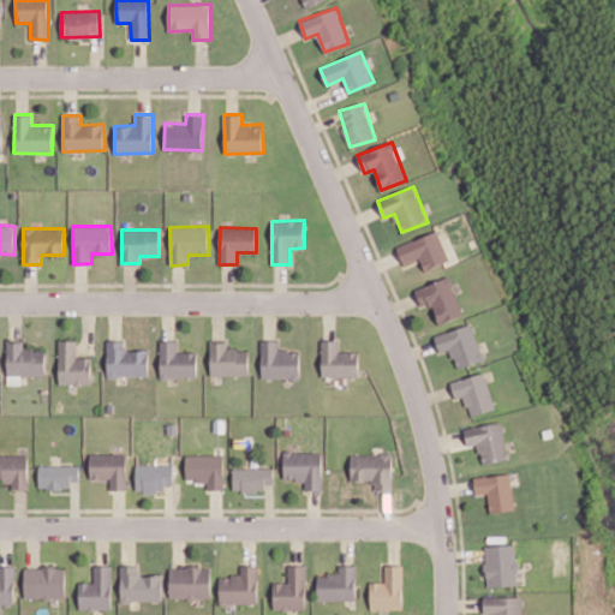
[(396,246),(404,264),(421,258),(425,270),(449,261),(437,230),(396,246)]
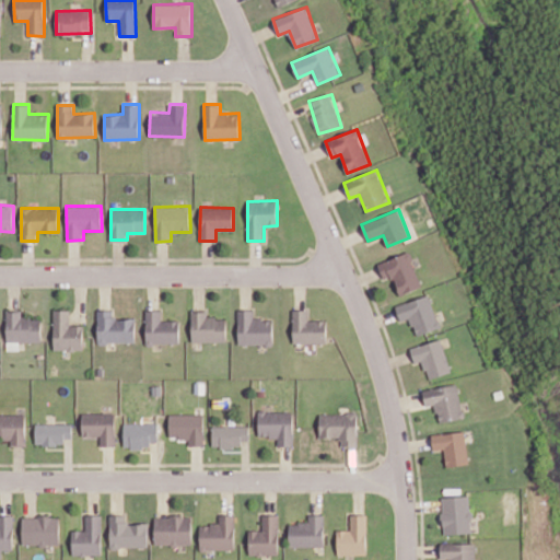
[(400,295),(422,287),(409,252),(377,263),(384,280),(393,277),(400,295)]
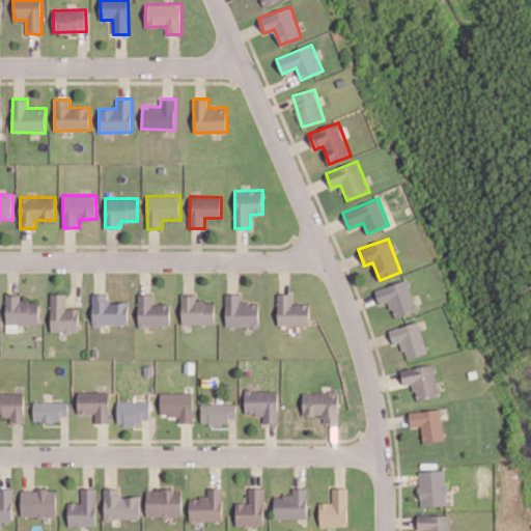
[(394,318),(417,310),(407,279),(374,289),(380,304),(389,301),(394,318)]
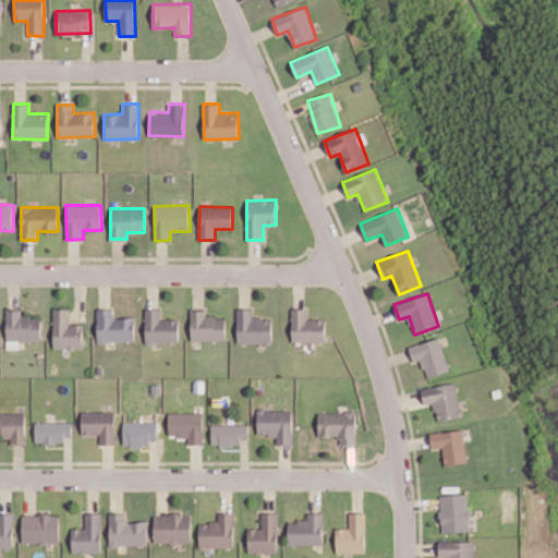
[(82,324),(70,324),(69,308),(53,308),(55,349),(83,349),(82,324)]
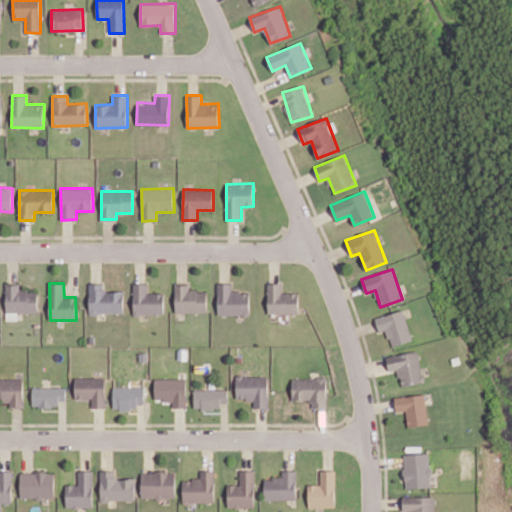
[(124,291),(105,291),(105,283),(89,283),(89,313),(123,313),(124,291)]
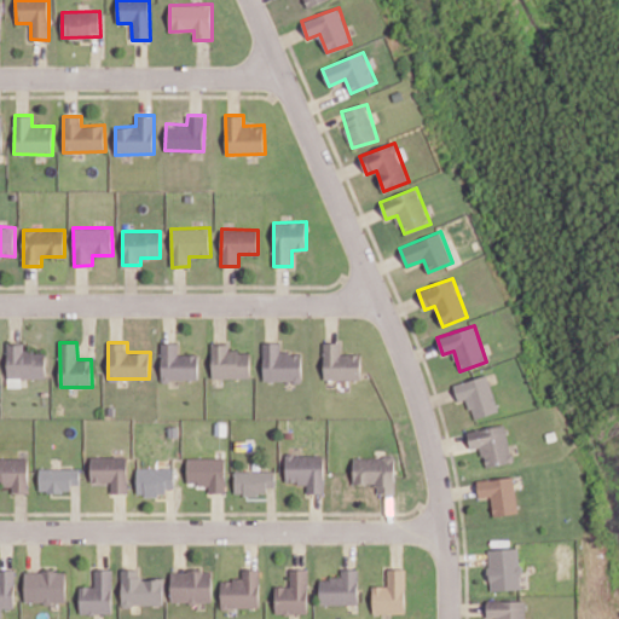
[(162,381),(198,380),(198,354),(179,354),(179,342),(161,343),(162,381)]
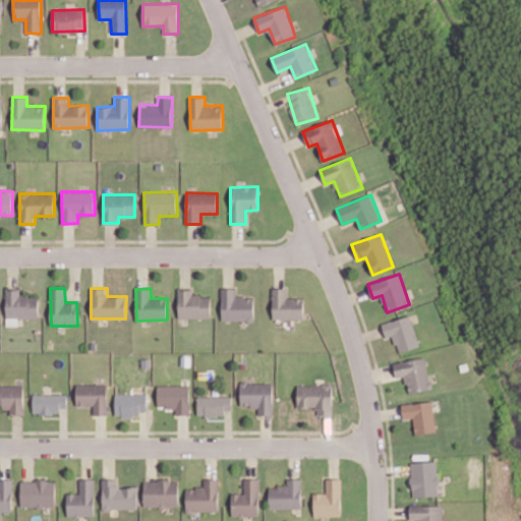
[(178,319),(211,317),(210,295),(192,295),(192,288),(178,288),(178,319)]
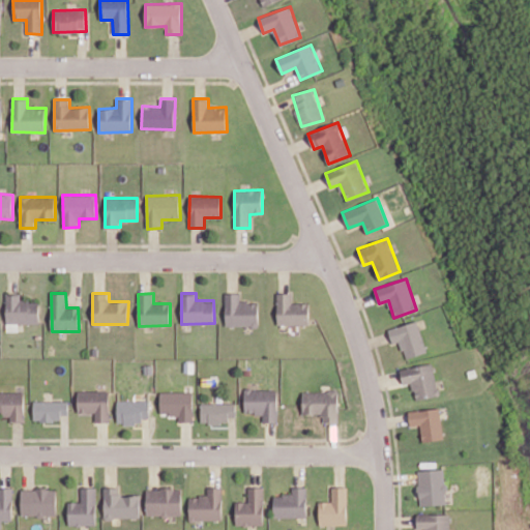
[(226,326),(259,326),(258,302),(240,302),(239,293),(225,293),(226,326)]
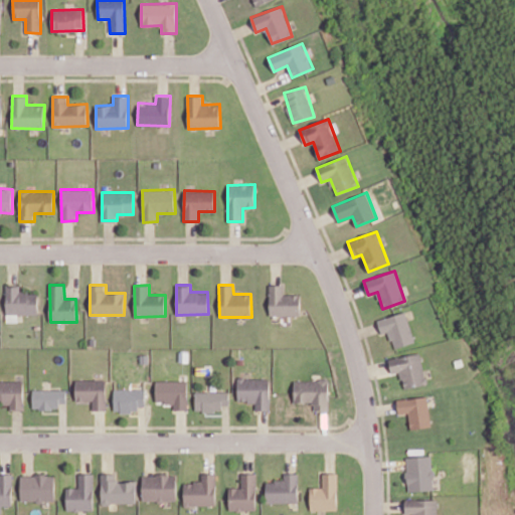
[(270,285),(270,315),(300,316),(300,295),(284,295),(284,286),(270,285)]
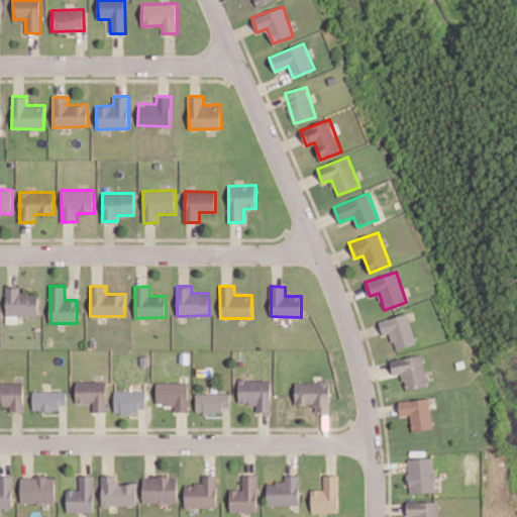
[(38,315),(37,294),(20,294),(19,287),(6,287),(6,323),(18,323),(17,315),(38,315)]
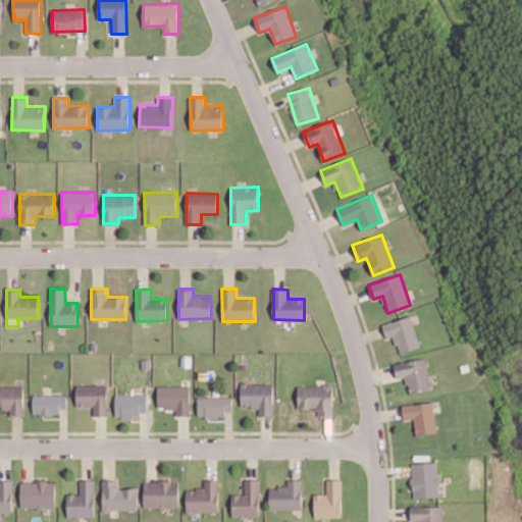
[(400,354),(420,347),(410,315),(382,324),(386,338),(394,336),(400,354)]
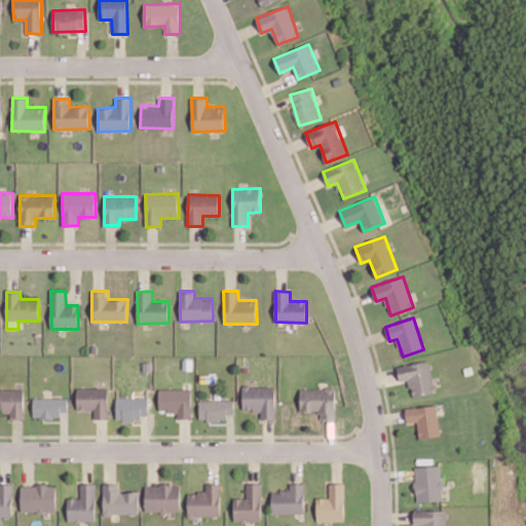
[(397,366),(400,381),(408,380),(411,397),(435,392),(429,361),(397,366)]
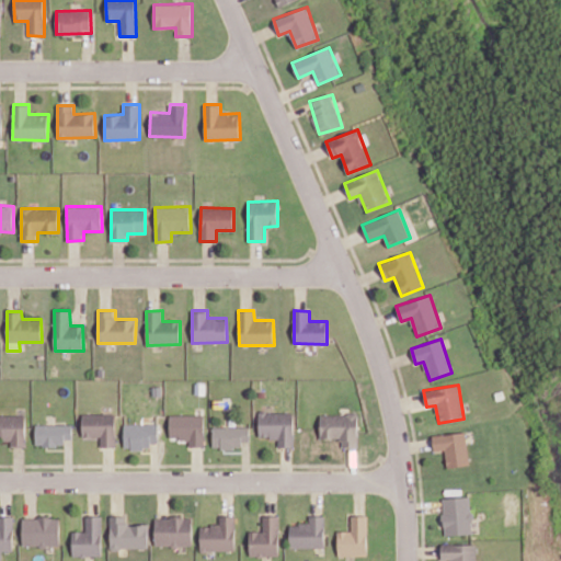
[(294,447),(294,412),(259,412),(259,437),(277,437),(277,446),(294,447)]
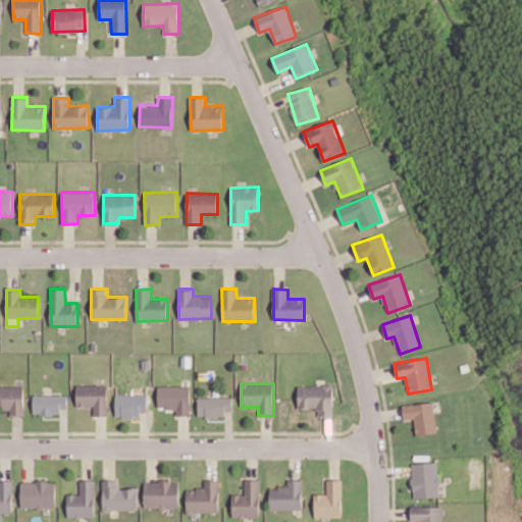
[(76,385),(76,407),(93,407),(93,416),(108,416),(107,384),(76,385)]
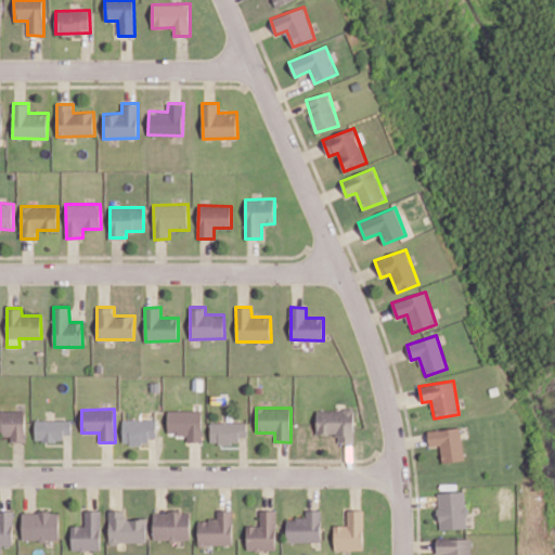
[(317,409),(317,434),(336,434),(336,442),(353,442),(353,410),(317,409)]
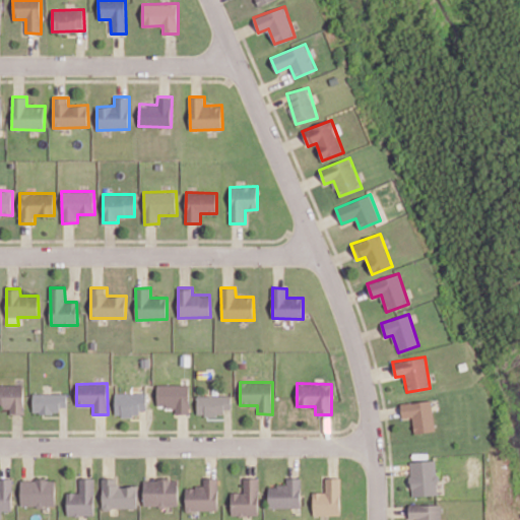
[(23,412),(24,385),(0,384),(0,404),(1,405),(1,412),(23,412)]
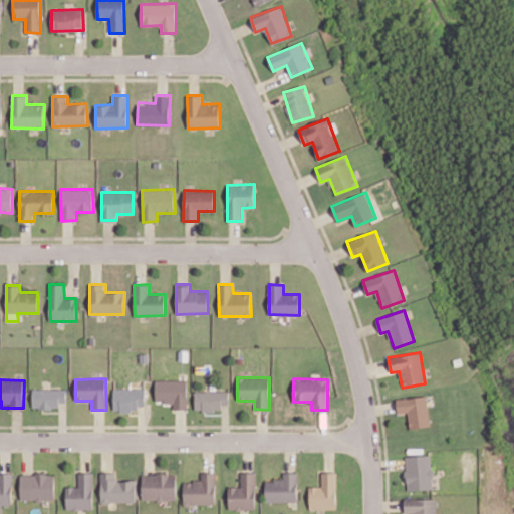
[(155,380),(156,403),(172,403),(172,409),(188,409),(187,379),(155,380)]
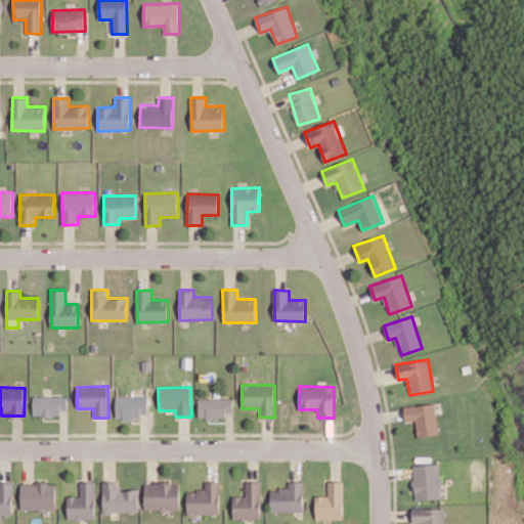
[(147,395),(116,396),(116,418),(147,418),(147,395)]
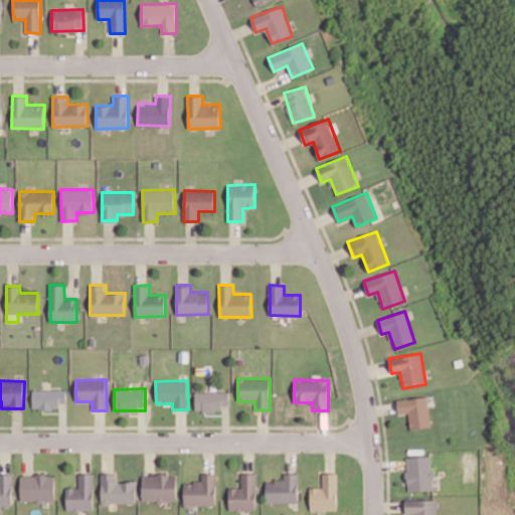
[(66,390),(33,389),(32,408),(59,409),(59,402),(66,402),(66,390)]
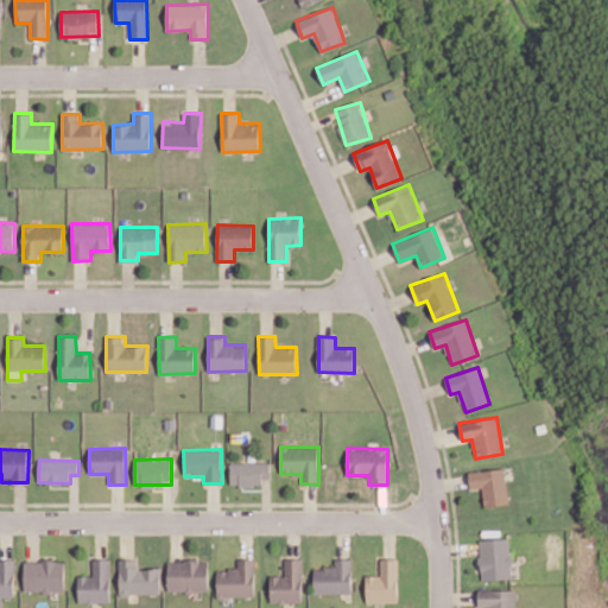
[(271,462),(230,462),(230,486),(263,486),(263,477),(271,477),(271,462)]
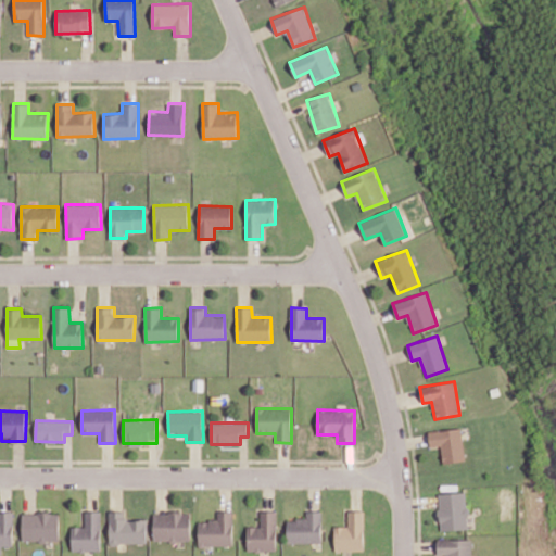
[(465,460),(462,428),(428,431),(430,447),(441,446),(442,463),(465,460)]
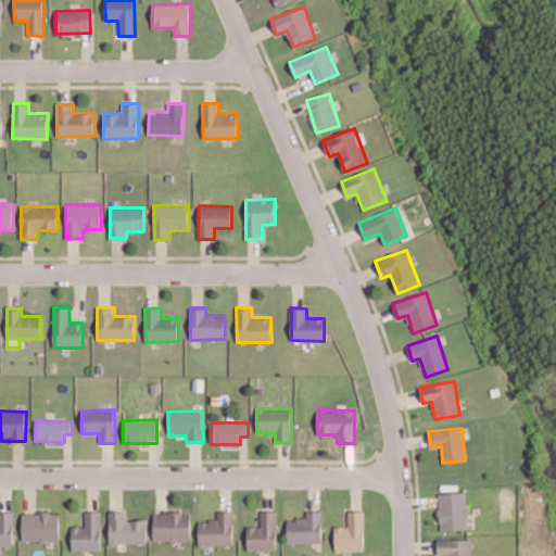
[(468,529),(466,492),(438,493),(440,530),(468,529)]
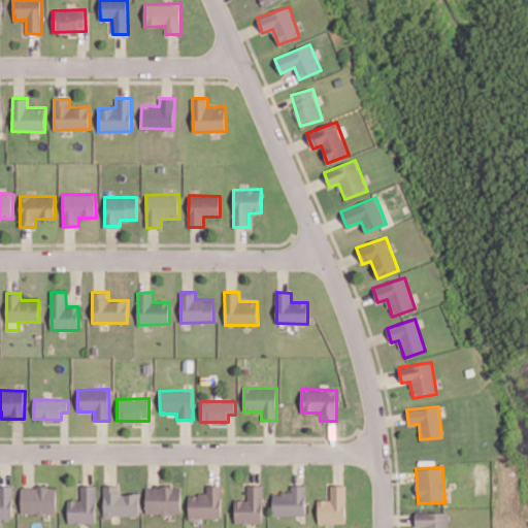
[(0,518),(11,519),(12,486),(0,485),(0,493),(0,518)]
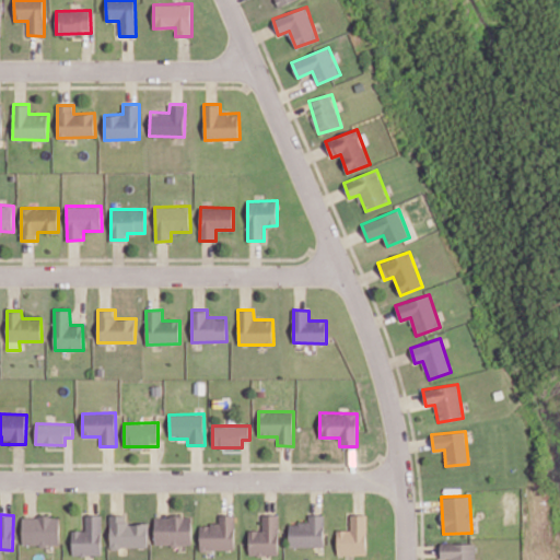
[(101,514),(84,514),(85,529),(71,531),(72,556),(102,555),(101,514)]
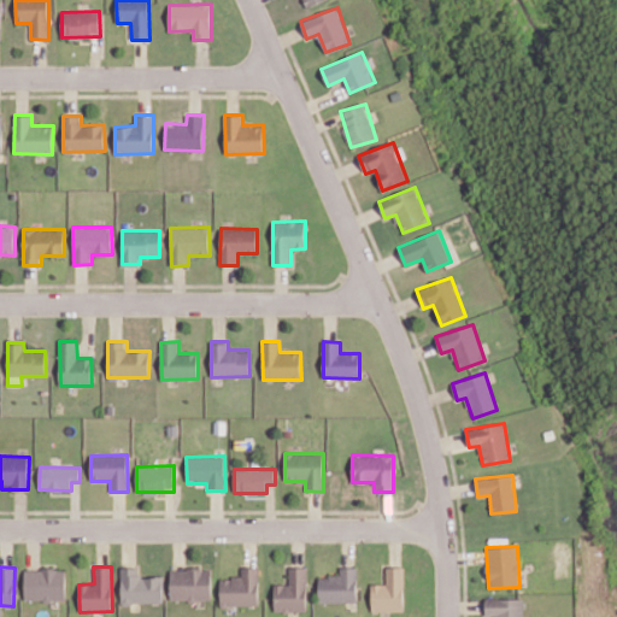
[(163,603),(162,576),(139,576),(137,566),(121,568),(122,604),(163,603)]
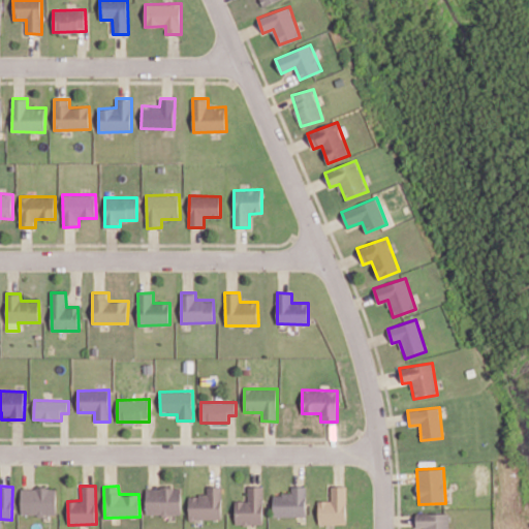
[(189,495),(188,519),(221,519),(221,486),(206,486),(206,495),(189,495)]
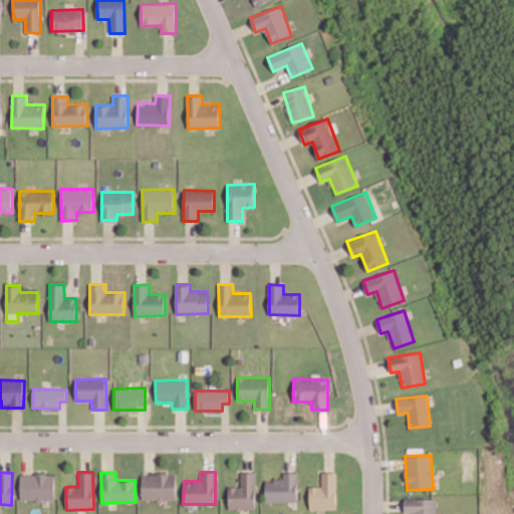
[(255,472),(241,472),(241,486),(229,486),(228,509),(255,509),(255,472)]
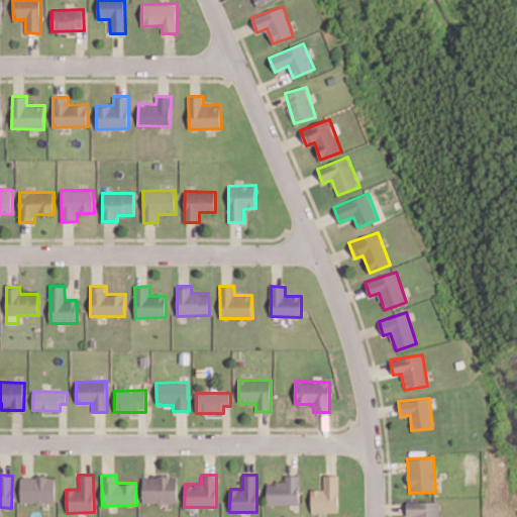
[(298,505),(299,476),(284,475),(284,483),(267,483),(267,504),(298,505)]
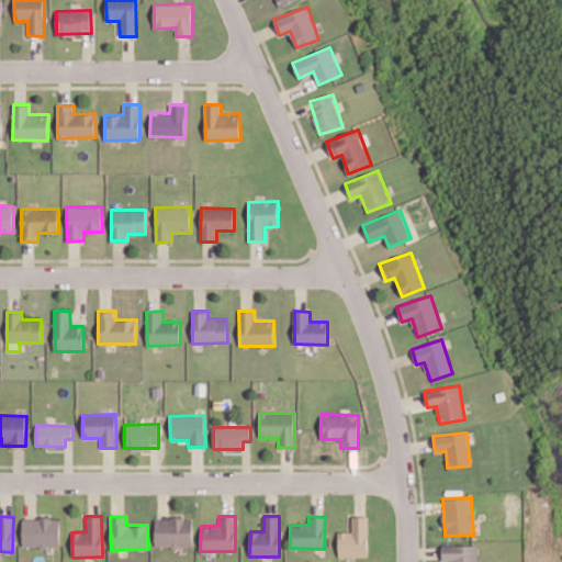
[(368,516),(352,516),(352,532),(338,531),(338,557),(368,557),(368,516)]
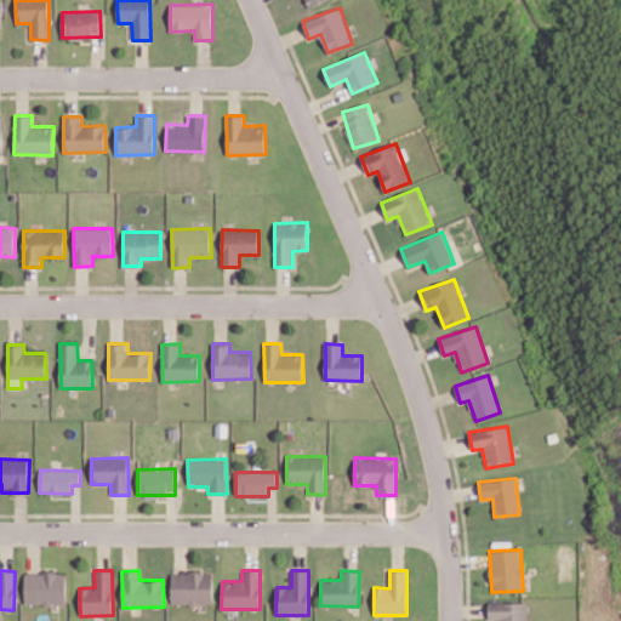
[(66,604),(66,573),(24,573),(24,604),(66,604)]
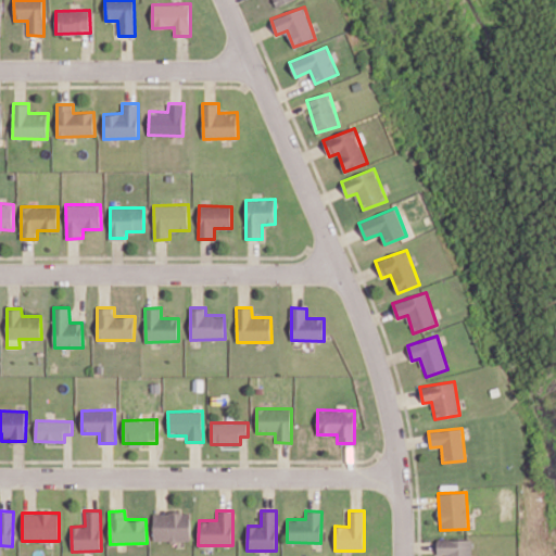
[(153,513),(153,541),(190,541),(190,513),(153,513)]
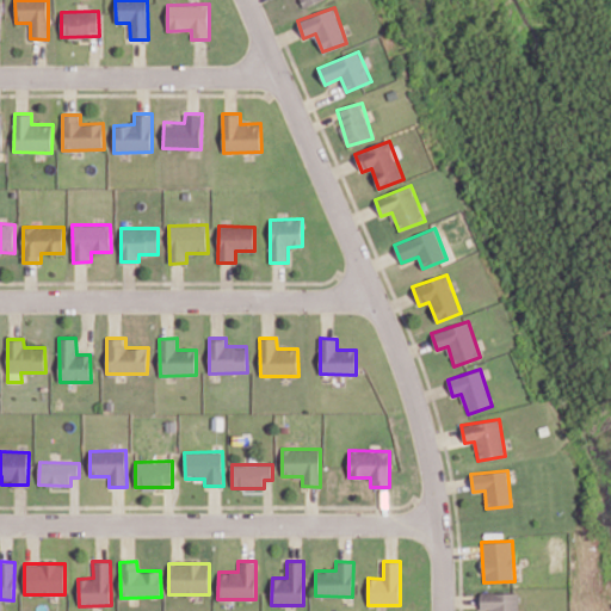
[(518,610),(519,592),(480,592),(480,610),(491,610),(518,610)]
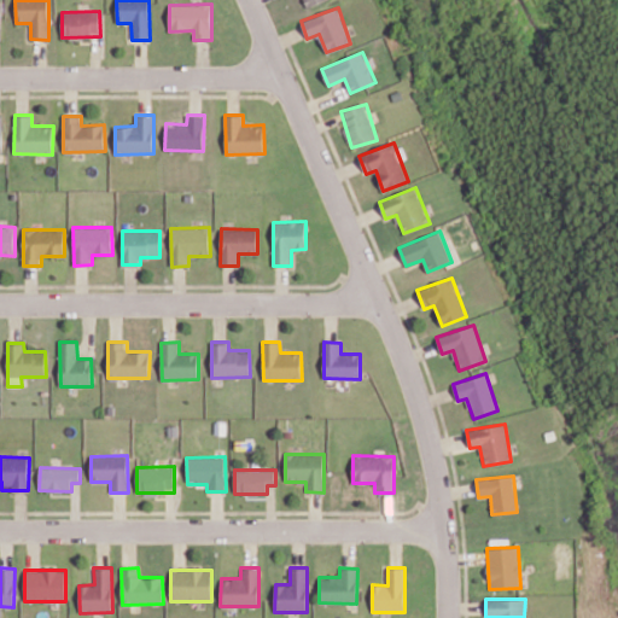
All buildings are outlined.
